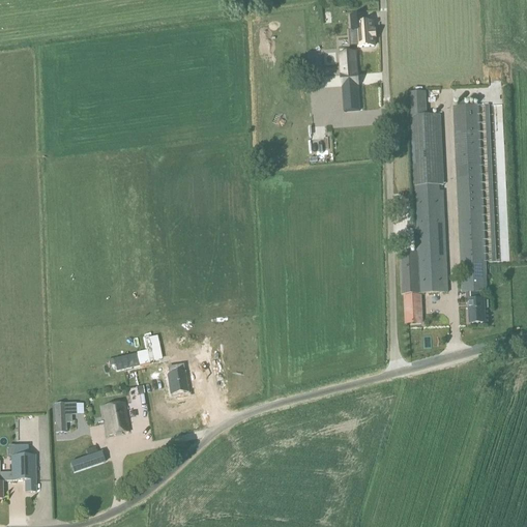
[(377,44),(376,27),(368,27),(367,12),(352,13),(353,28),(351,28),(353,45),(361,44),(361,45),(377,44)]
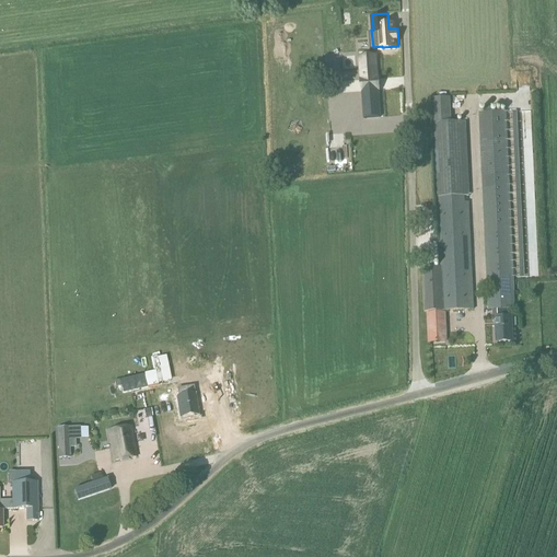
[(363,62),(364,78),(378,77),(378,76),(376,61),(363,62)]
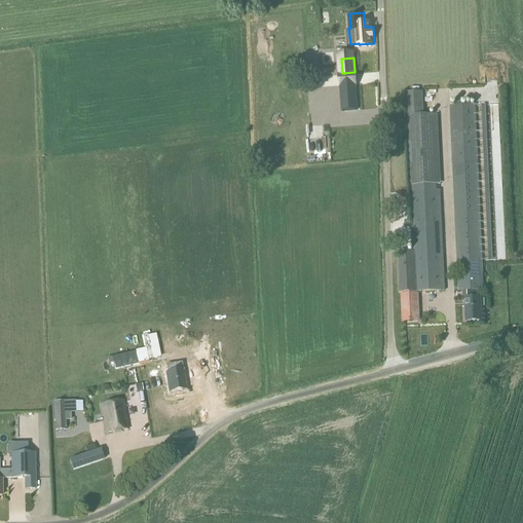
[(360,108),(359,82),(342,83),(344,109),(360,108)]
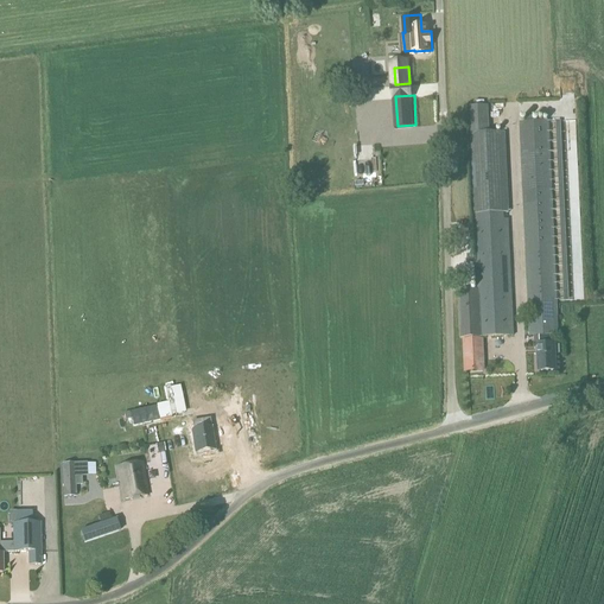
[(512,209),(508,129),(481,131),(479,124),(491,124),(490,103),(471,105),(476,211),(512,209)]
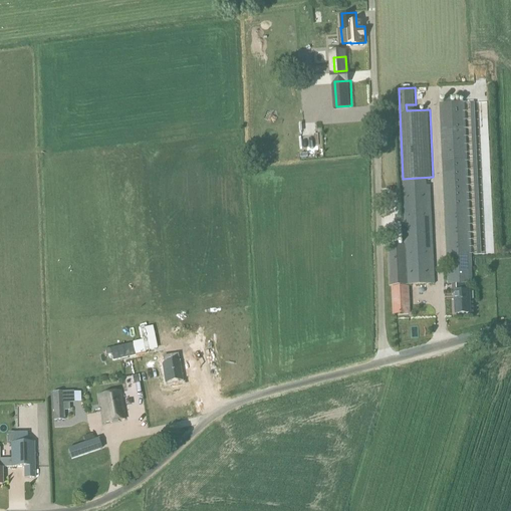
[(510,96),(477,100),(481,159),(510,157),(510,96)]
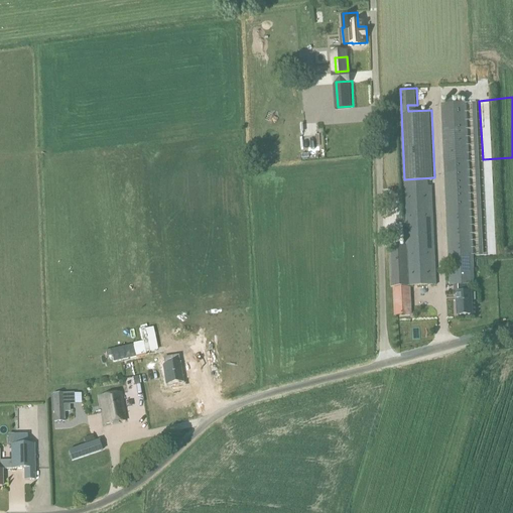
[(473,289),(473,282),(477,281),(468,101),(443,102),(453,283),(462,282),(463,290),(460,290),(461,301),(459,301),(459,308),(461,308),(461,312),(475,312),(474,298),(478,297),(478,291),(474,291),(474,289),(473,289)]
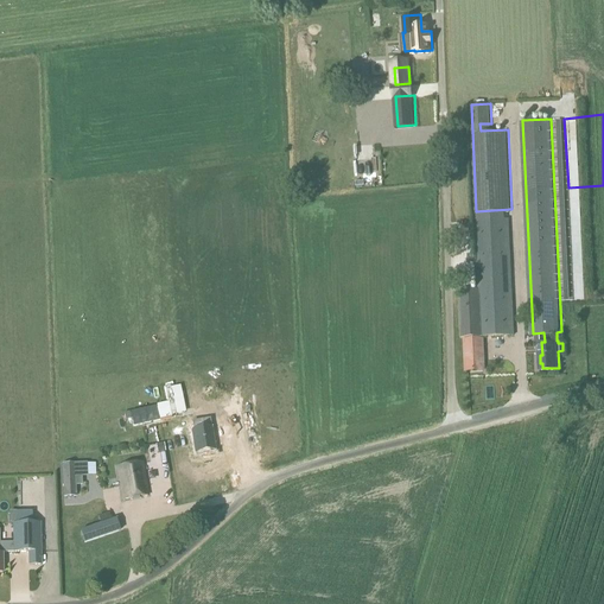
[(479,288),(461,288),(463,335),(517,332),(512,217),(476,218),(479,288)]
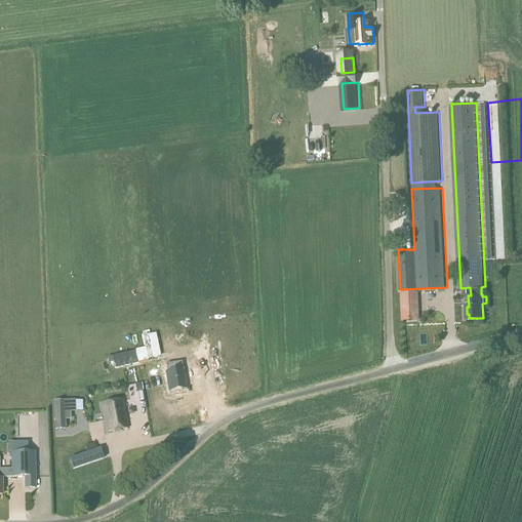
[(404,291),(405,318),(419,318),(419,310),(419,290),(404,291)]
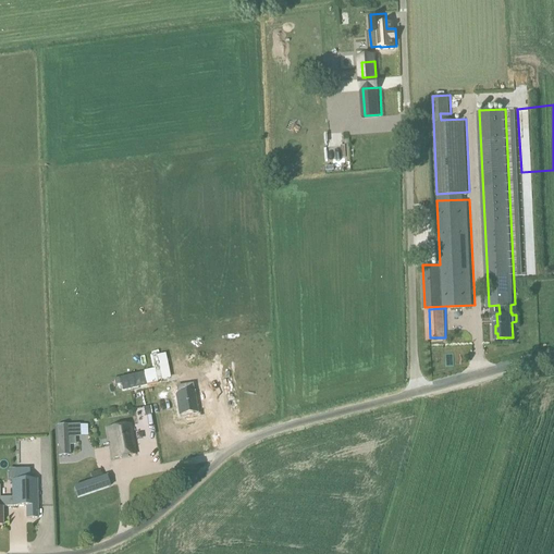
[(150,382),(161,379),(158,366),(147,369),(150,382)]
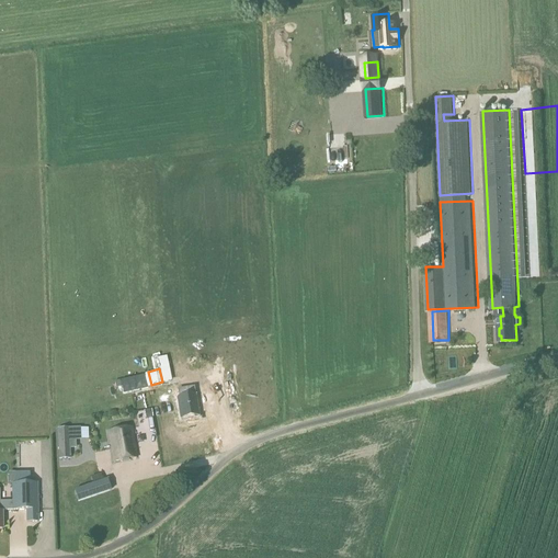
[(197,385),(181,387),(182,395),(180,395),(183,418),(202,416),(197,385)]
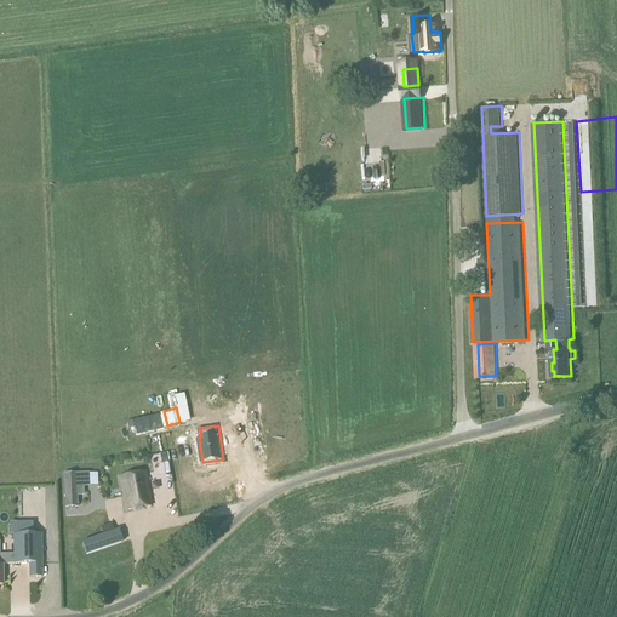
[(69,474),(75,508),(87,507),(84,485),(96,483),(93,469),(69,474)]
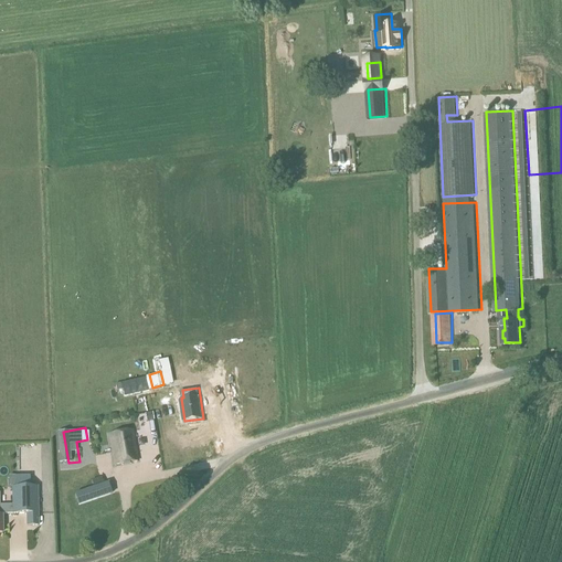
[(137,427),(113,432),(118,460),(141,457),(137,427)]
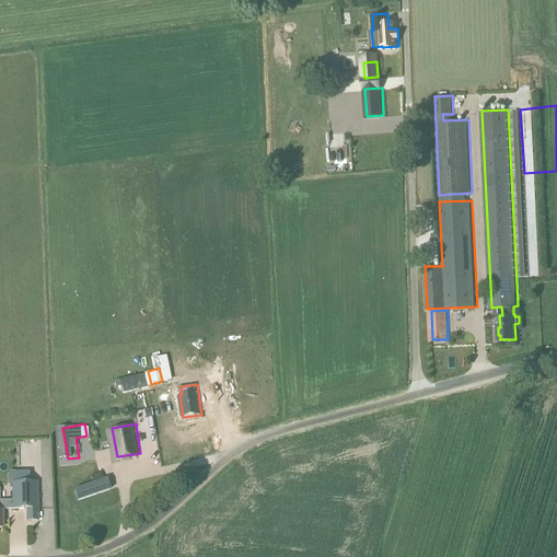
[(114,485),(111,474),(77,486),(81,496),(114,485)]
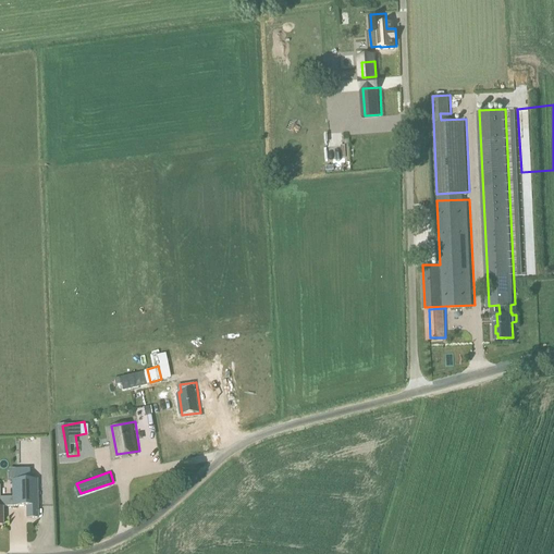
[(15,487),(15,495),(15,503),(29,503),(29,515),(41,515),(40,477),(15,477),(15,487)]
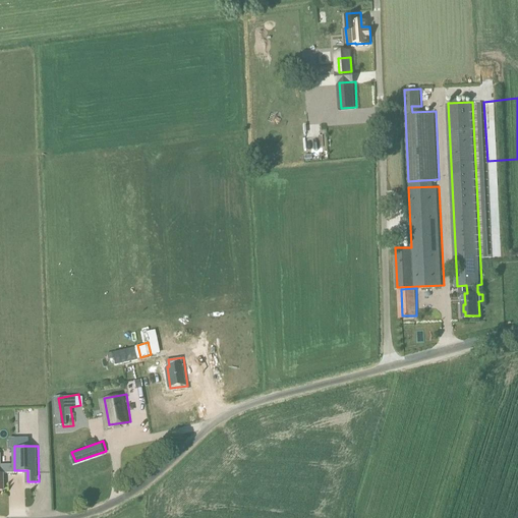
[(2,470),(14,470),(14,463),(1,463),(1,453),(0,452),(0,487),(5,488),(5,471),(2,471),(2,470)]
